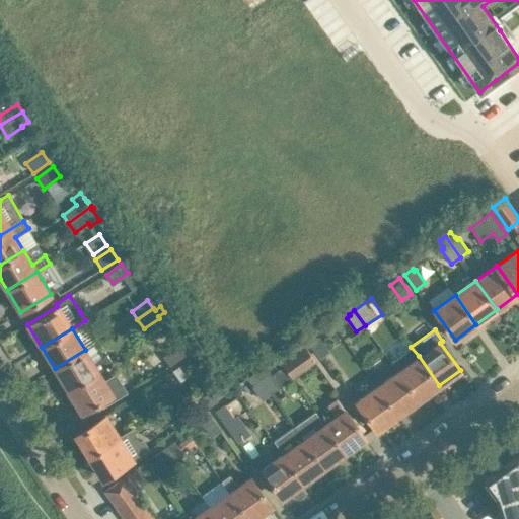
[(329,351),(319,336),(308,343),(319,358),(329,351)]
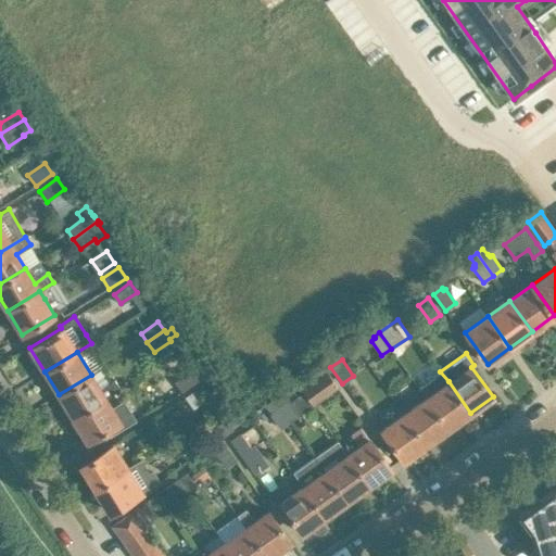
[(115,379),(110,382),(101,368),(91,375),(59,394),(73,417),(105,397),(121,388),(115,379)]
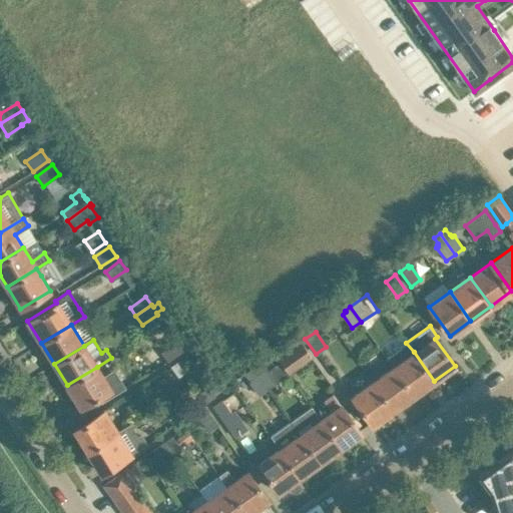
[(291,374),(313,357),(301,341),(279,358),(280,361),(289,371),(291,374)]
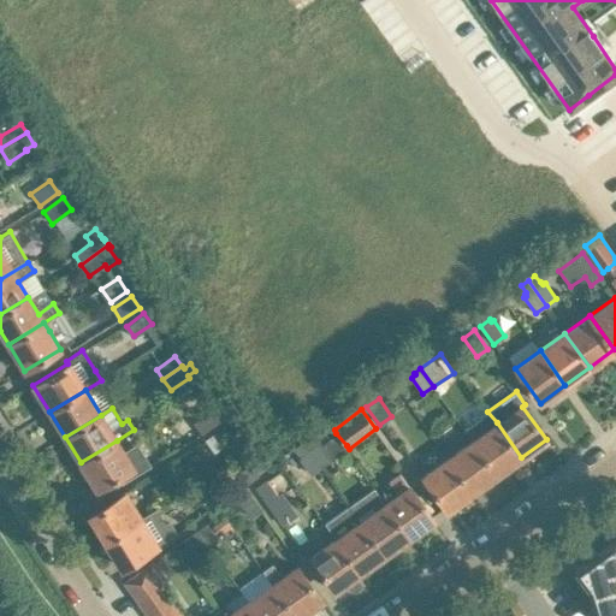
[(211,410),(193,422),(201,434),(220,421),(214,412),(212,413),(211,410)]
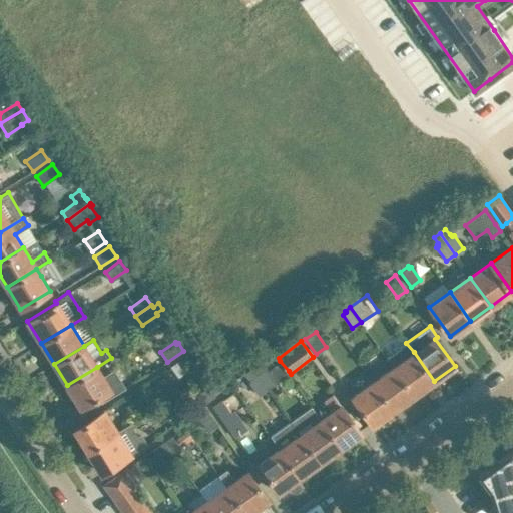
[(414,396),(434,381),(414,352),(393,367),(414,396)]
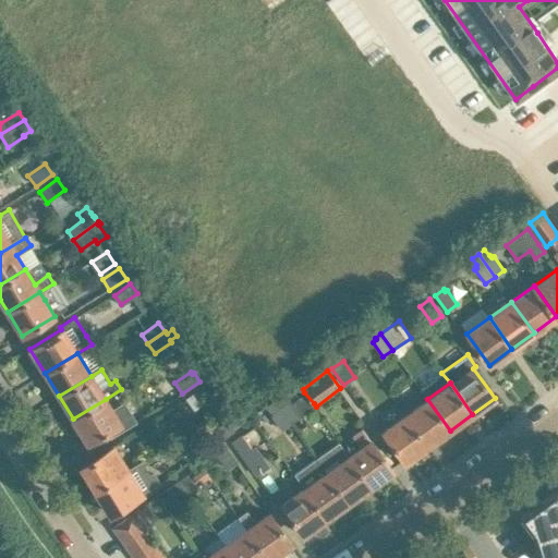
[(204,385),(185,398),(194,410),(213,398),(204,385)]
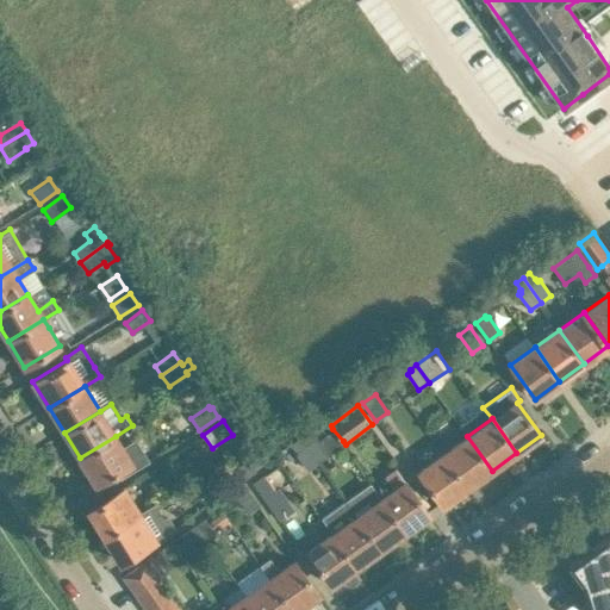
[(327,453),(343,441),(332,429),(318,440),(317,440),(310,430),(300,437),(318,464),(329,456),(327,453)]
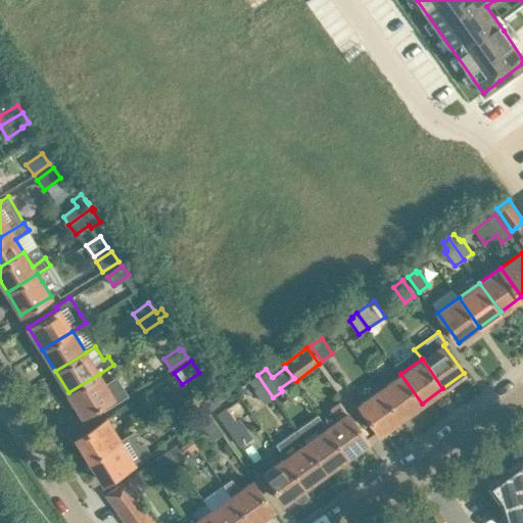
[(117,376),(104,383),(99,374),(68,392),(82,415),(101,403),(103,409),(121,397),(128,393),(117,376)]
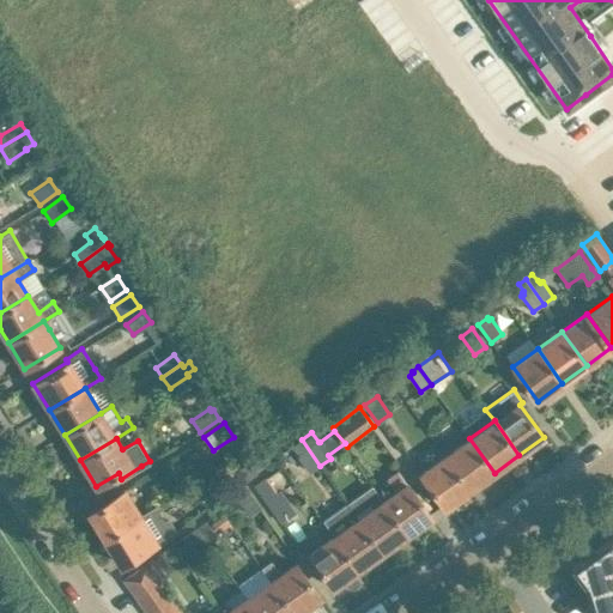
[(471,490),(495,473),(469,438),(445,455),(471,490)]
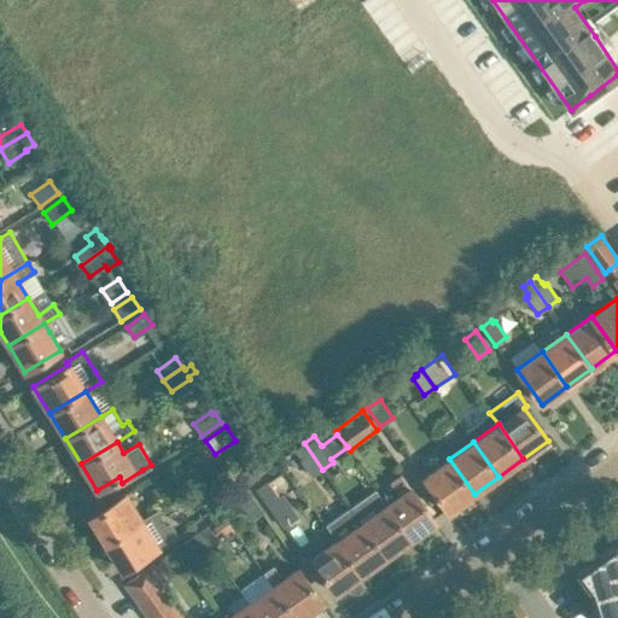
[(313,477),(322,470),(304,443),(296,449),(301,458),(299,459),(313,477)]
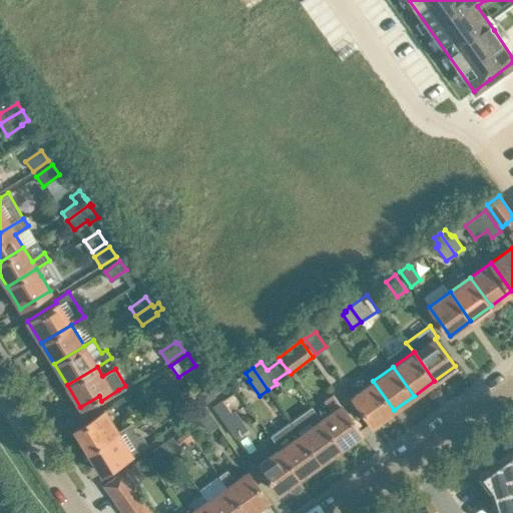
[(373,425),(394,410),(373,381),(352,396),(373,425)]
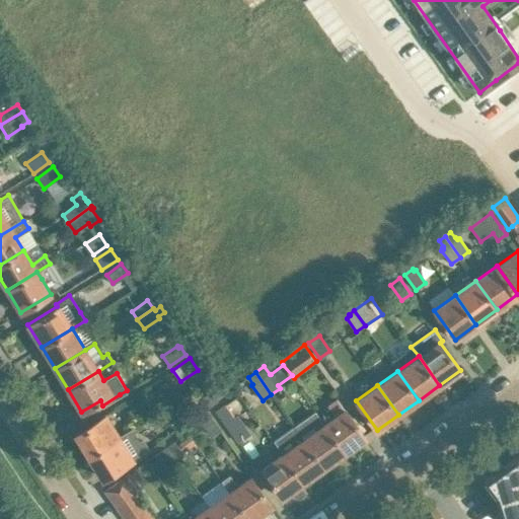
[(210,391),(196,401),(203,412),(218,400),(213,393),(212,393),(210,391)]
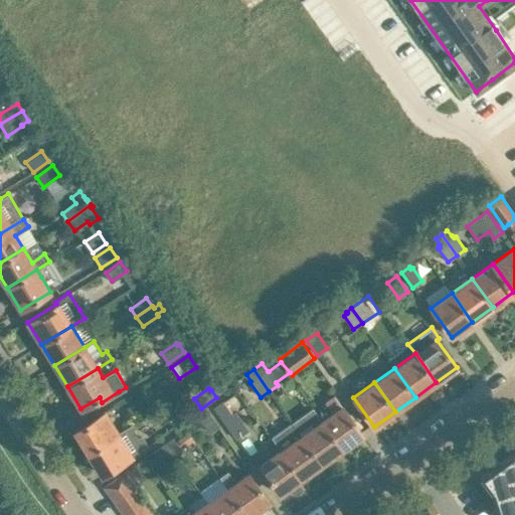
[(363,435),(351,418),(335,394),(325,401),(333,412),(321,420),(342,450),(363,435)]
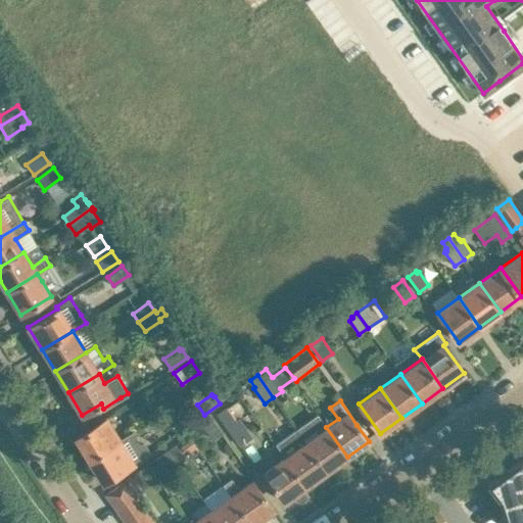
[(227,407),(217,414),(240,446),(253,436),(239,417),(236,420),(227,407)]
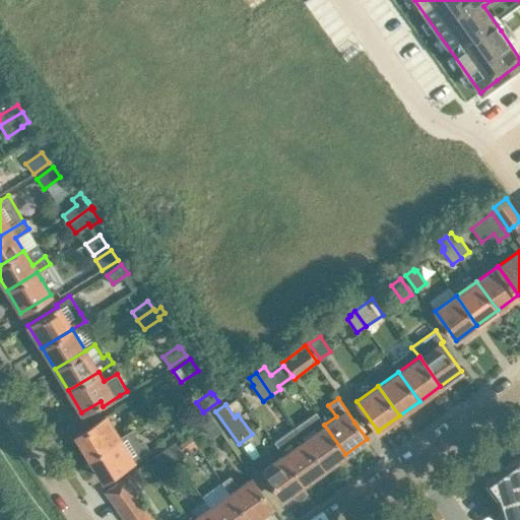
[(345,454),(324,425),(316,411),(295,427),(325,468),(345,454)]
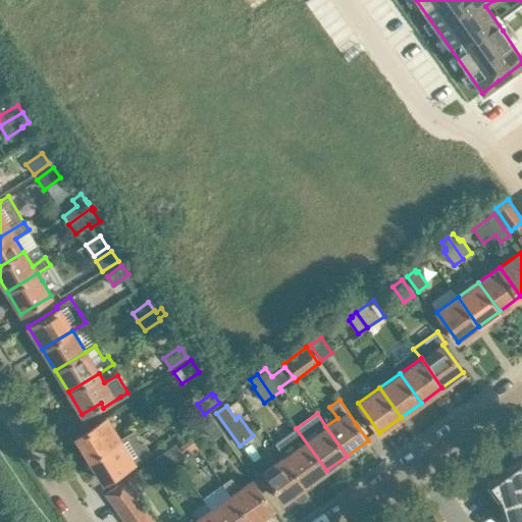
[(222,431),(211,416),(201,424),(212,438),(222,431)]
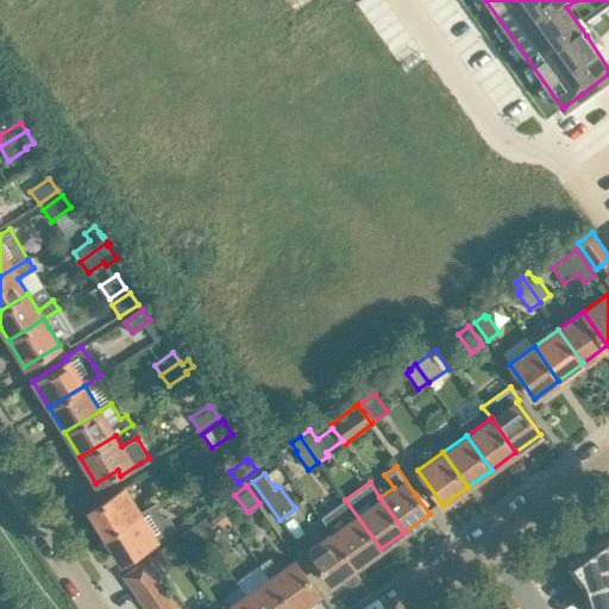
[(105,534),(139,513),(124,487),(88,508),(105,534)]
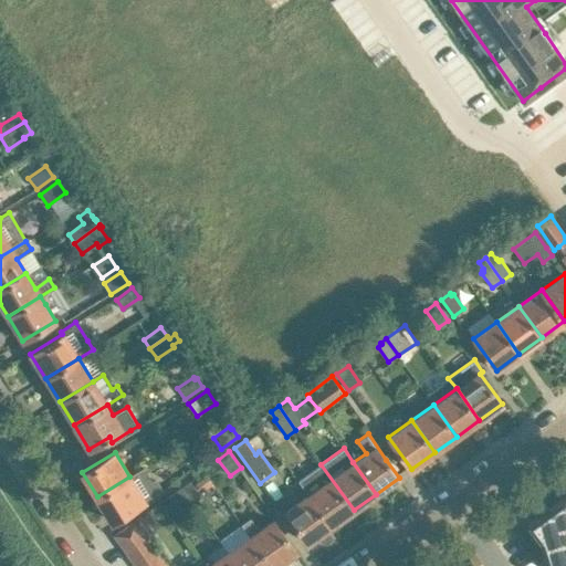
[(332,526),(354,510),(321,464),(299,480),(308,494),(332,526)]
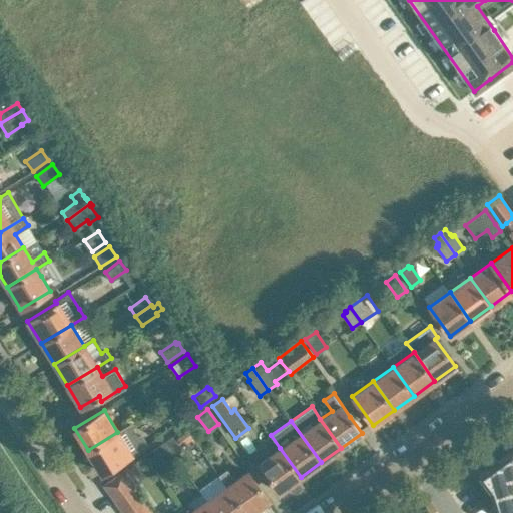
[(131,453),(130,452),(140,446),(132,422),(117,432),(88,450),(101,472),(131,453)]
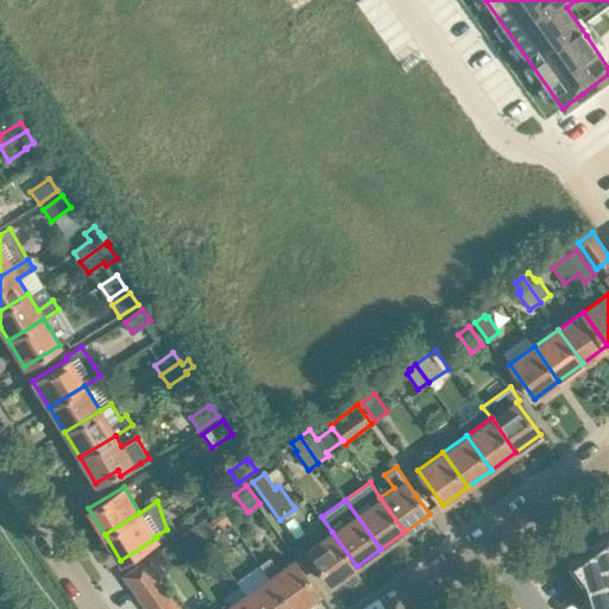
[(195,523),(207,540),(217,532),(205,515),(195,523)]
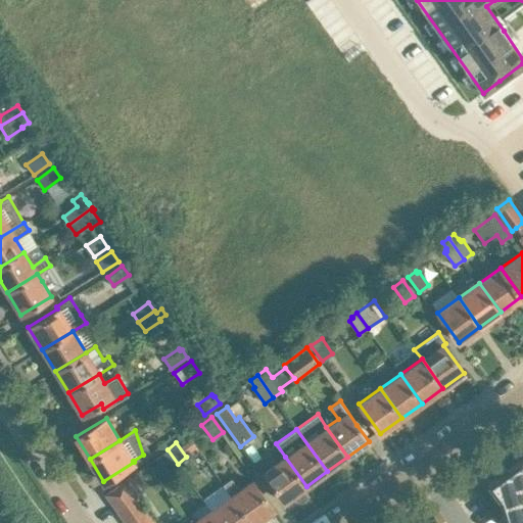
[(173,467),(178,464),(168,449),(162,453),(173,467)]
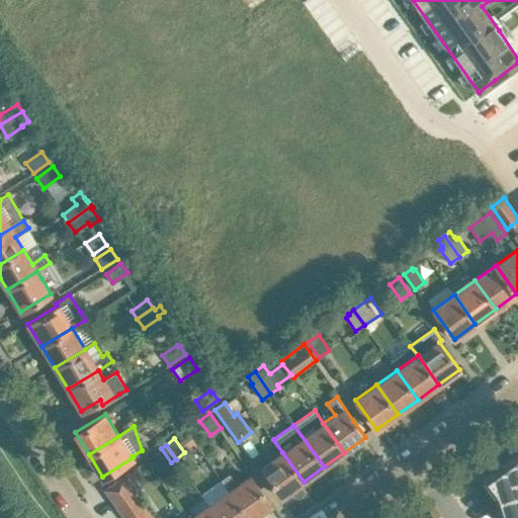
[(282,497),(304,482),(282,452),(261,467),(282,497)]
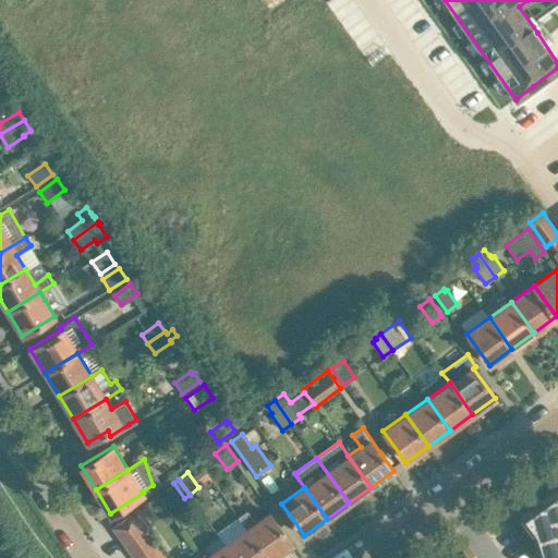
[(557,557),(557,488),(521,516),(533,533),(541,557),(557,557)]
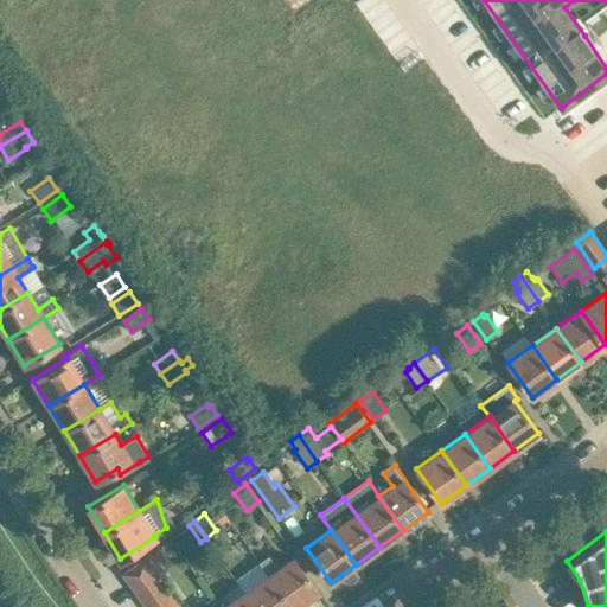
[(293,557),(278,568),(269,555),(259,562),(268,575),(292,606),(295,606),(318,592),(293,557)]
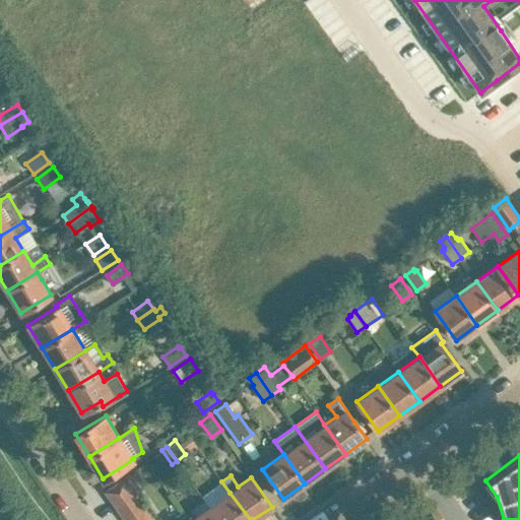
[(111,500),(131,485),(125,476),(104,492),(111,500)]
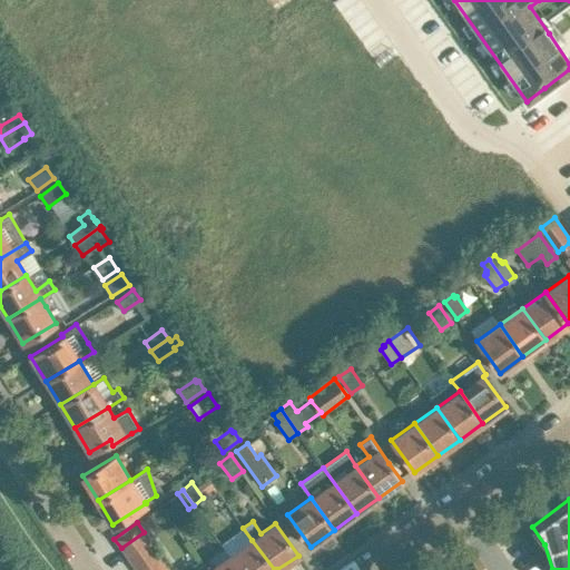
[(128,558),(150,542),(144,532),(121,548),(128,558)]
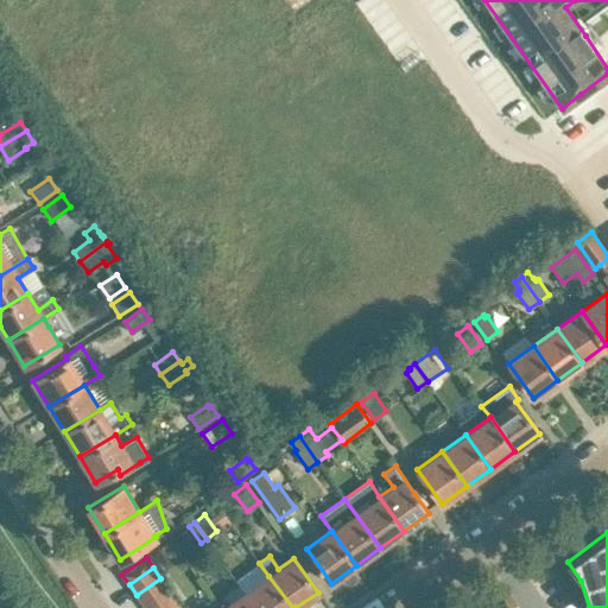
[(255,607),(292,607),(268,576),(245,593),(255,607)]
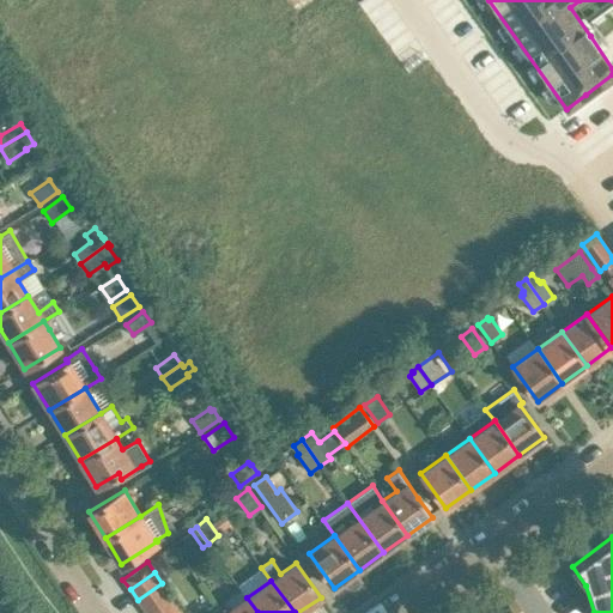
[(146,612),(171,596),(162,583),(138,600),(146,612)]
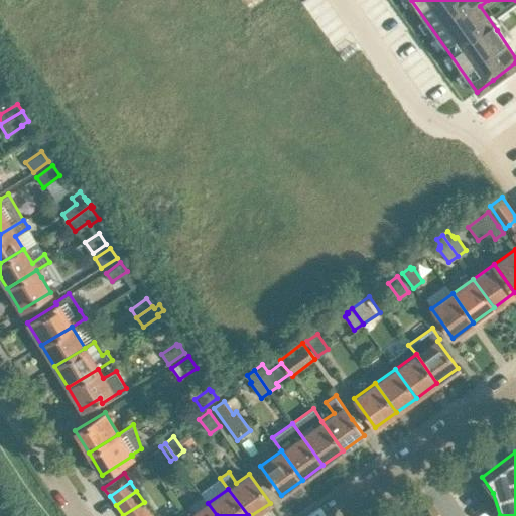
[(217,515),(208,503),(203,496),(181,511),(184,515),(217,515)]
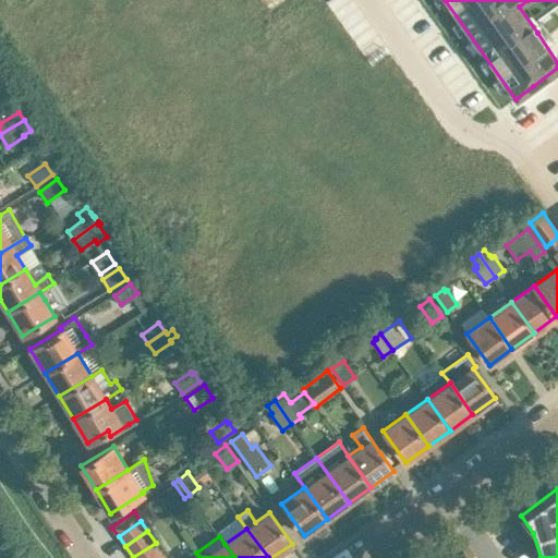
[(133,557),(156,557),(164,553),(156,543),(133,557)]
